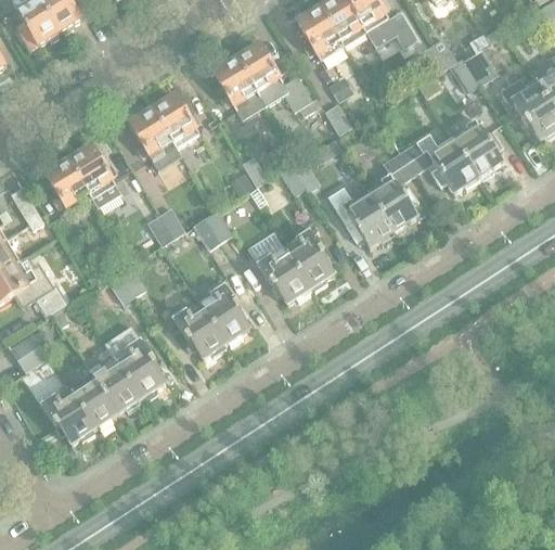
[(61,33),(40,0),(11,0),(16,10),(15,11),(23,23),(16,27),(30,50),(50,39),(51,41),(59,36),(57,34),(61,33)]
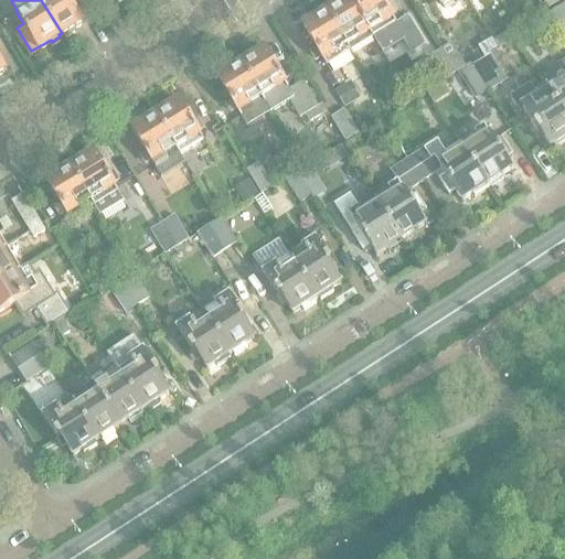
[(84,19),(71,0),(41,0),(62,33),(64,31),(65,33),(74,28),(73,27),(84,19)]
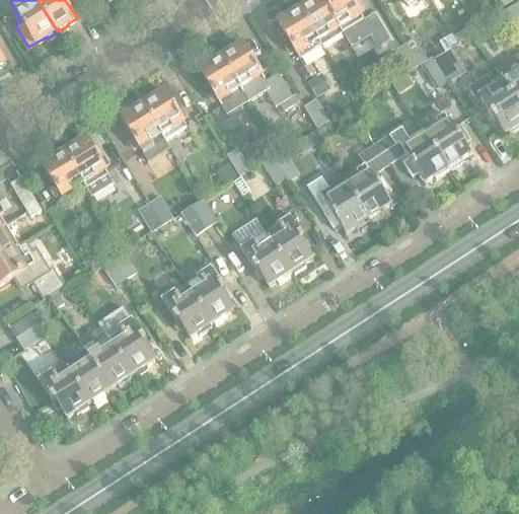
[(343,28),(324,0),(309,0),(299,6),(321,42),(343,28)]
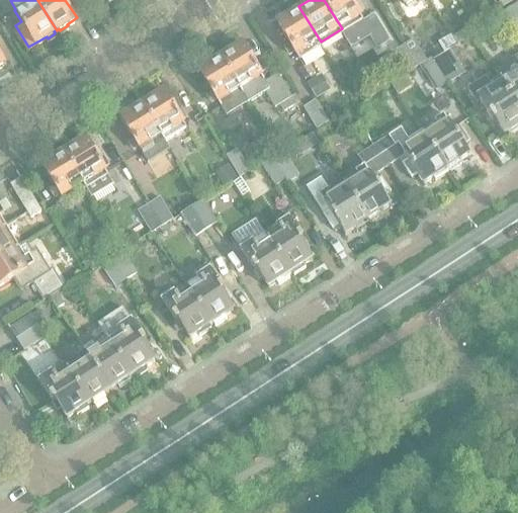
[(361,12),(353,0),(324,0),(342,28),(362,16),(361,12)]
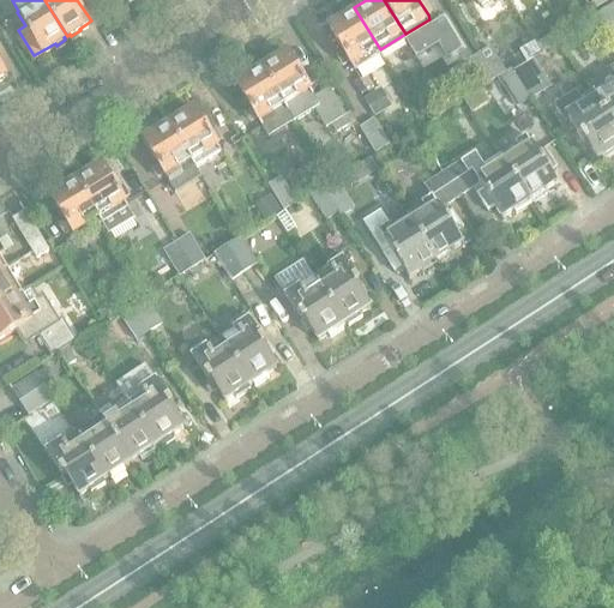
[(613,34),(613,18),(606,5),(593,13),(600,25),(594,30),(602,42),(613,34)]
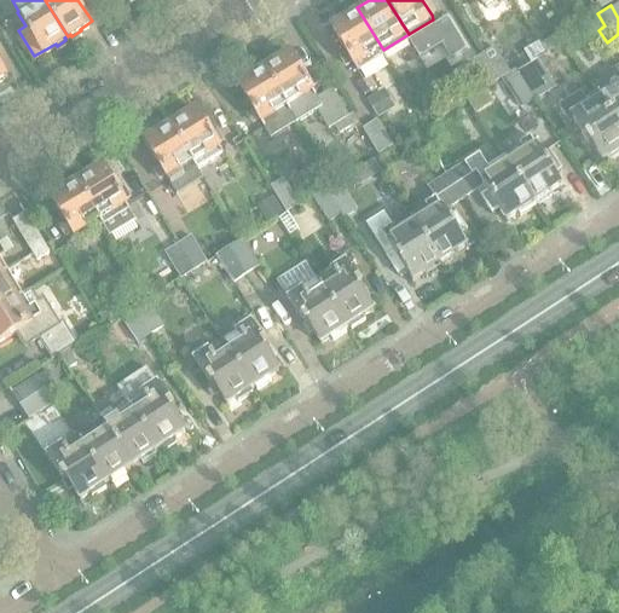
[(383,50),(357,7),(331,23),(346,47),(354,62),(357,65),(383,50)]
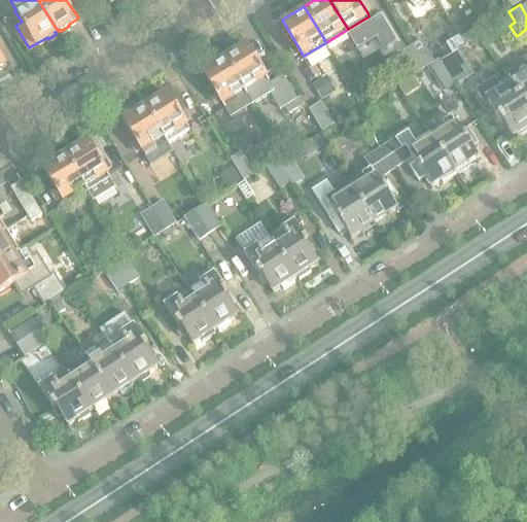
[(480,31),(475,24),(460,33),(465,41),(480,31)]
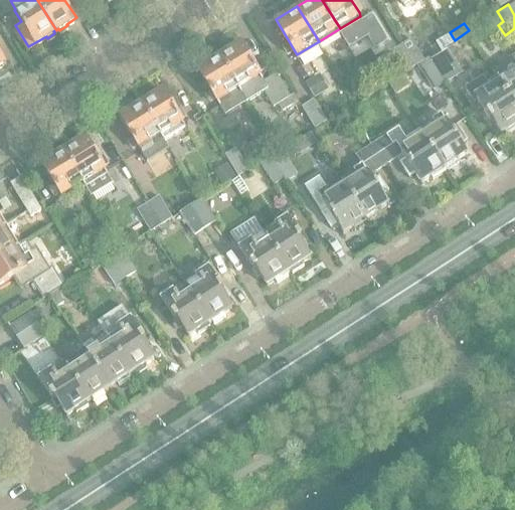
[(424,56),(411,35),(401,41),(414,62),(417,60),(424,56)]
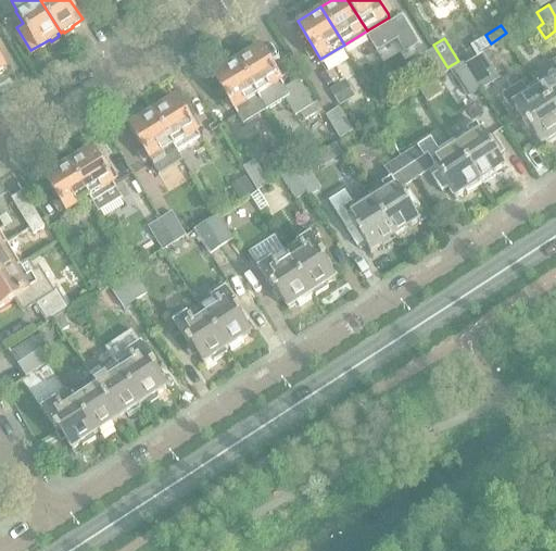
[(299,76),(285,85),(273,65),(260,44),(238,57),(266,105),(286,94),(295,111),(301,108),(305,115),(321,105),(317,98),(313,100),(299,76)]
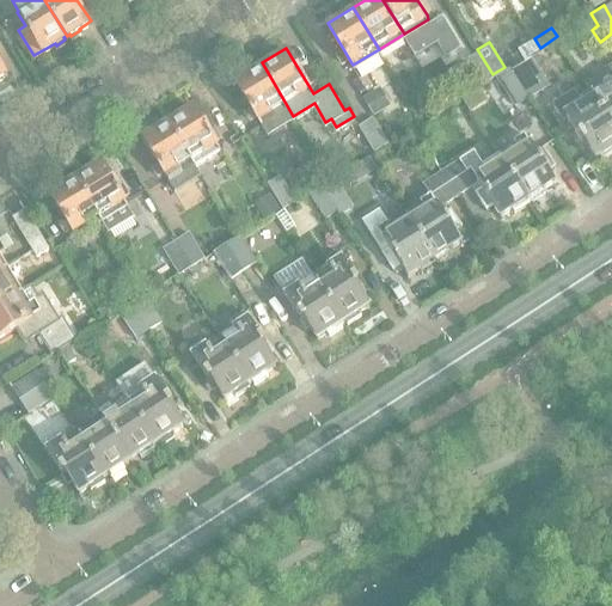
[(493,74),(477,49),(463,59),(478,84),(493,74)]
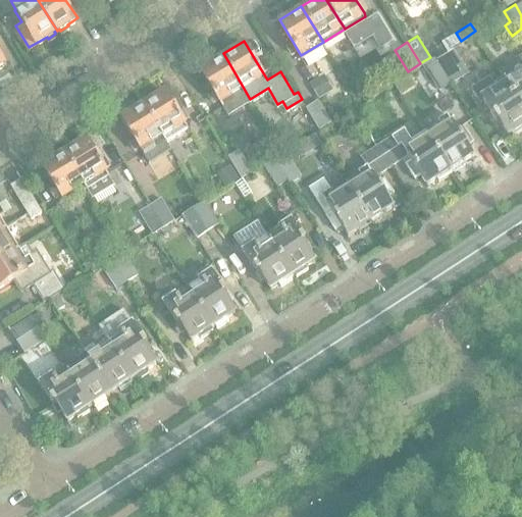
[(465,70),(451,48),(436,57),(450,80),(465,70)]
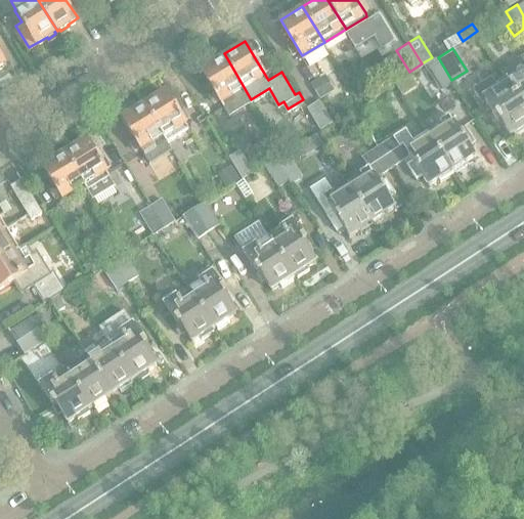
[(251,99),(224,53),(201,68),(213,87),(223,104),(229,113),(251,99)]
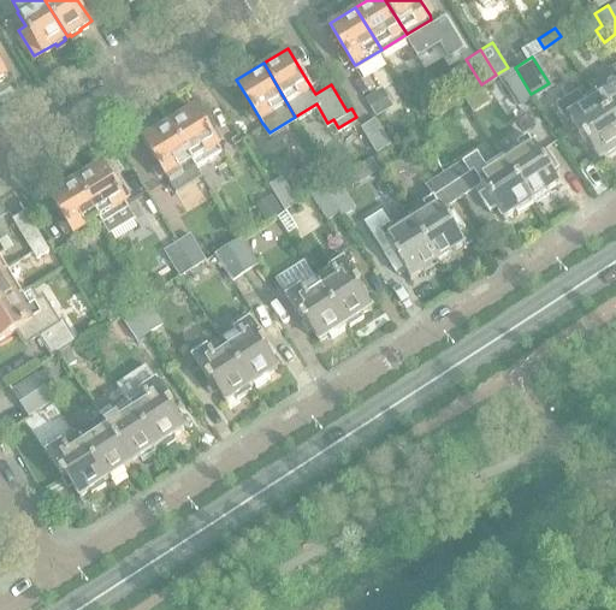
[(531,94),(515,67),(513,64),(508,67),(499,72),(517,102),(531,94)]
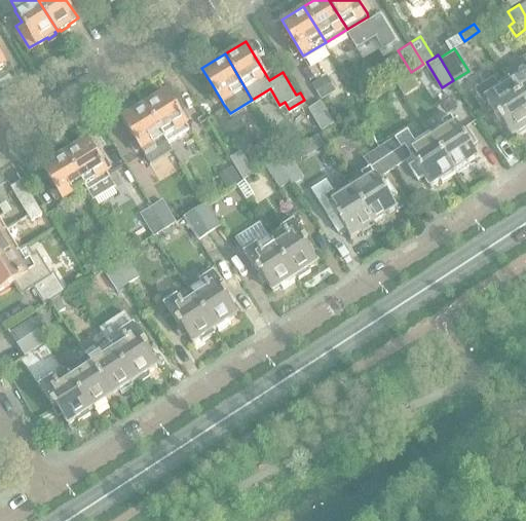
[(321,71),(313,60),(308,64),(314,75),(321,71)]
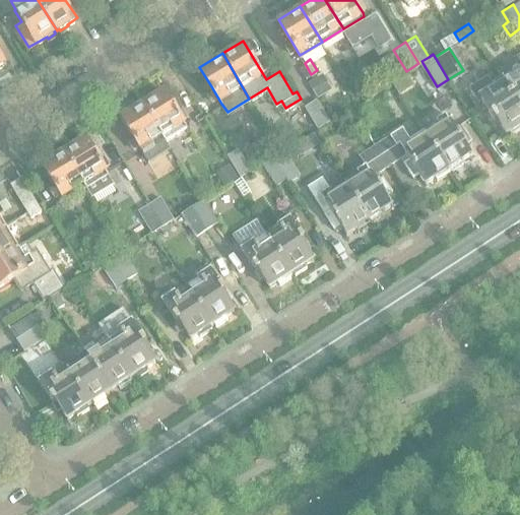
[(519,67),(513,72),(514,74),(506,79),(519,101),(519,67)]
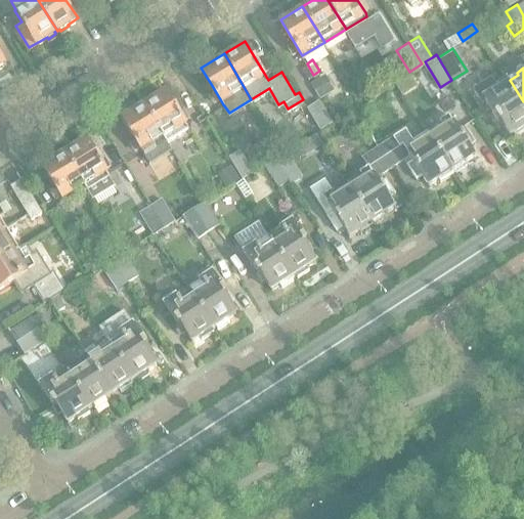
[(335,87),(325,72),(311,80),(320,96),(335,87)]
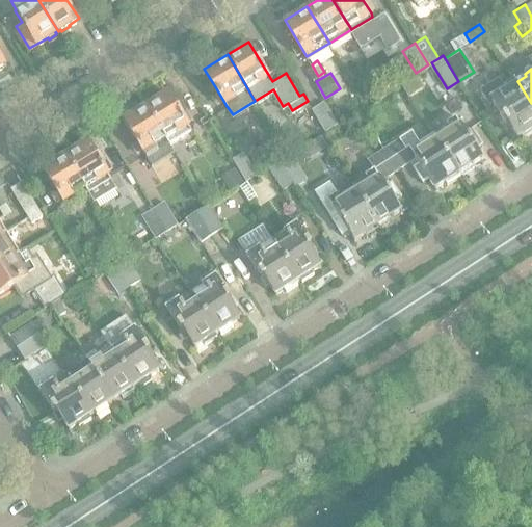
[(531,103),(517,81),(513,75),(502,82),(499,76),(480,88),(489,102),(493,100),(507,123),(508,122),(517,135),(522,133),(524,136),(531,129),(531,103)]
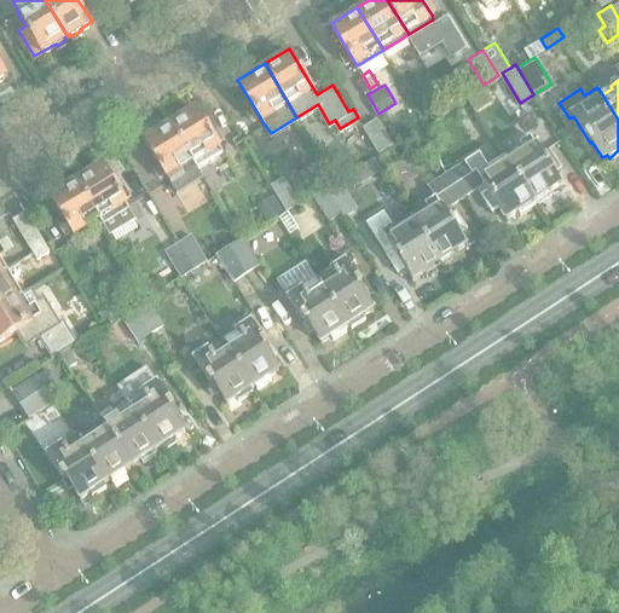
[(220,144),(210,128),(196,105),(171,120),(197,163),(223,149),(220,144)]
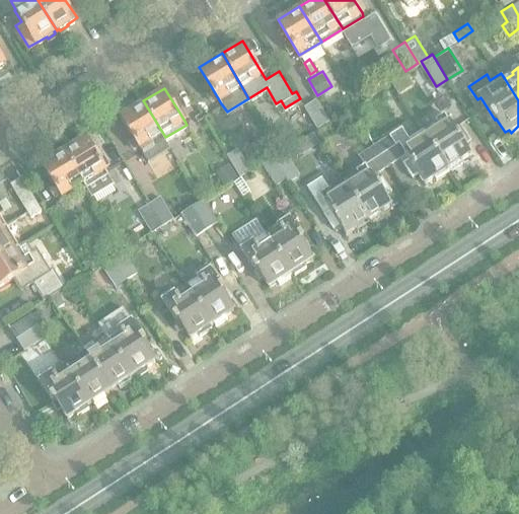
[(329,118),(316,96),(304,103),(317,126),(329,118)]
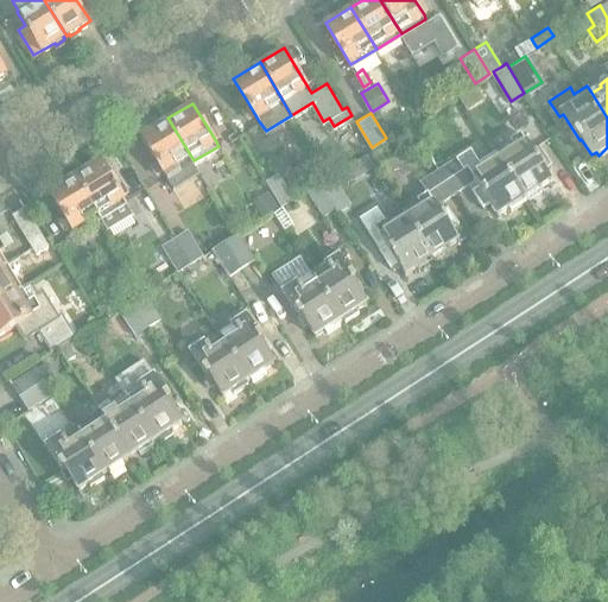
[(194,160),(168,118),(143,134),(165,171),(173,185),(185,178),(181,169),(184,166),(194,160)]
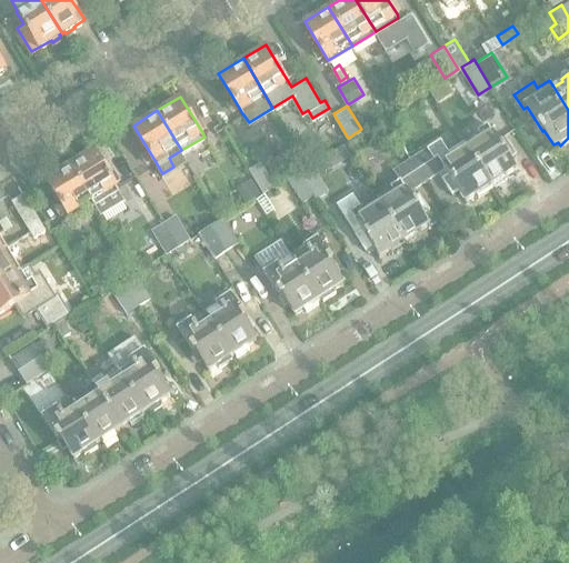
[(509,156),(516,151),(506,136),(499,140),(487,122),(477,128),(479,131),(463,140),(490,183),(491,182),(492,184),(507,176),(506,173),(516,167),(509,156)]
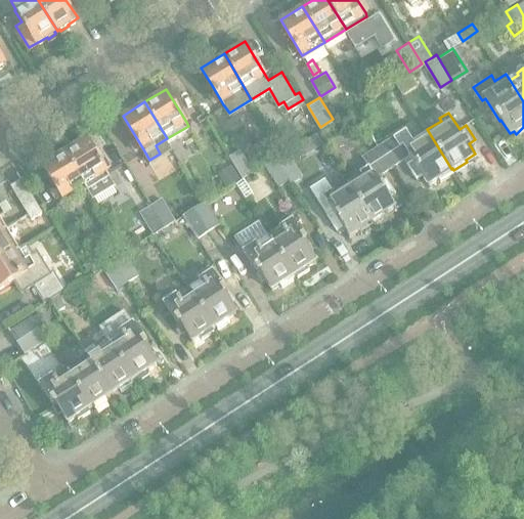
[(452,170),(451,169),(427,129),(413,138),(406,128),(381,144),(393,164),(404,157),(417,177),(423,173),(429,183),(439,177),(440,178),(452,170)]
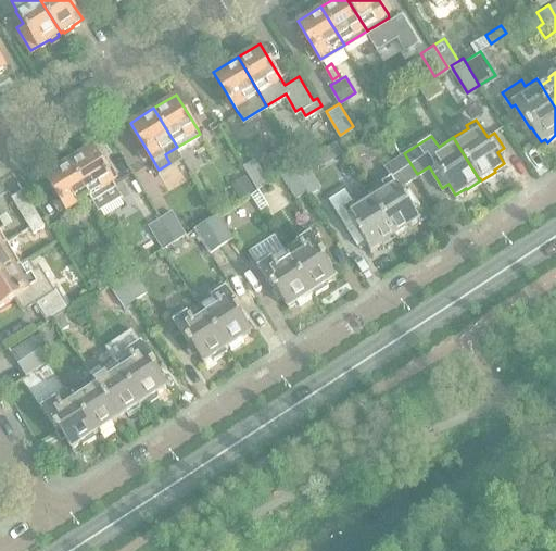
[(122,193),(113,180),(92,146),(68,160),(91,199),(92,198),(98,208),(122,193)]
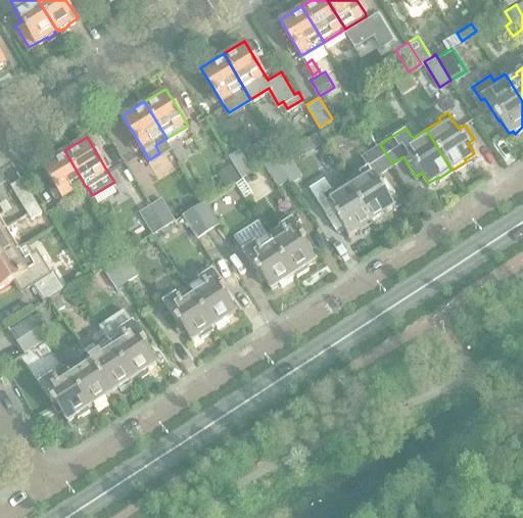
[(394,190),(382,171),(392,163),(380,144),(362,155),(367,163),(359,170),(361,172),(346,181),(372,222),(371,220),(372,219),(373,221),(386,213),(385,212),(395,204),(388,194),(394,190)]
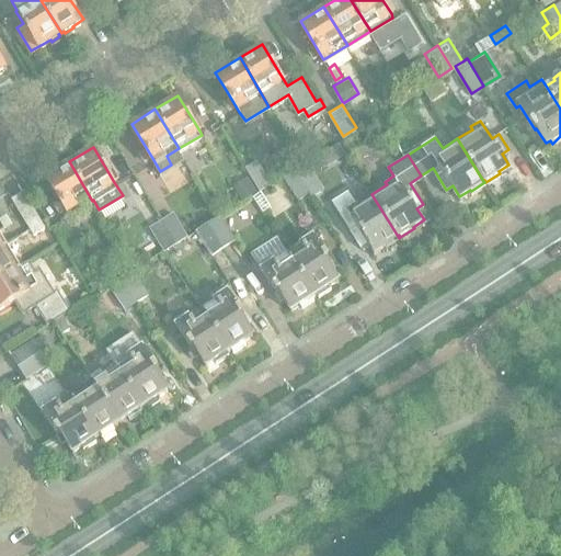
[(273,179),(259,157),(247,165),(261,186),(273,179)]
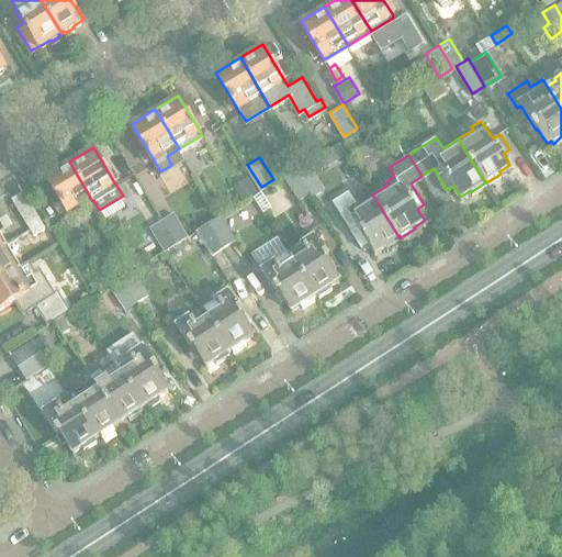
[(324,185),(306,158),(295,166),(310,189),(312,192),(324,185)]
